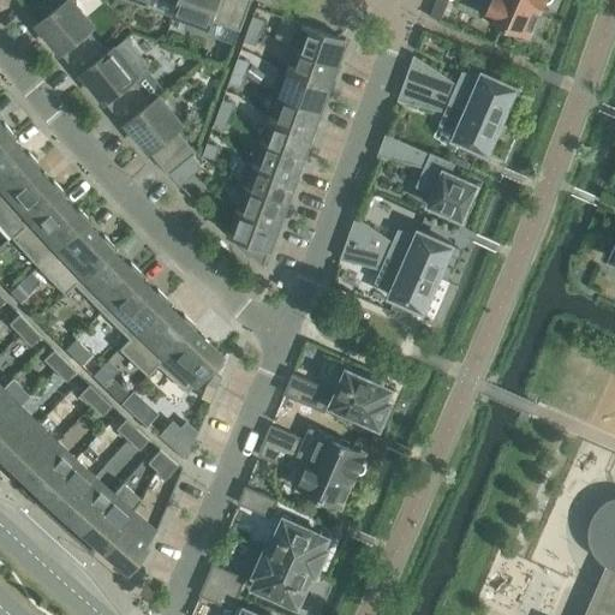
[(79,75),(82,72),(107,53),(88,30),(94,25),(72,0),(65,0),(37,23),(79,75)]
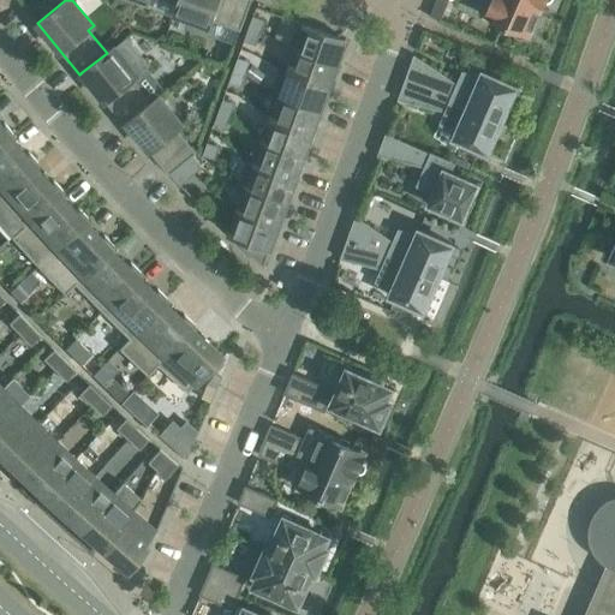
[(240,29),(251,0),(179,0),(178,4),(174,13),(210,25),(213,19),(240,29)]
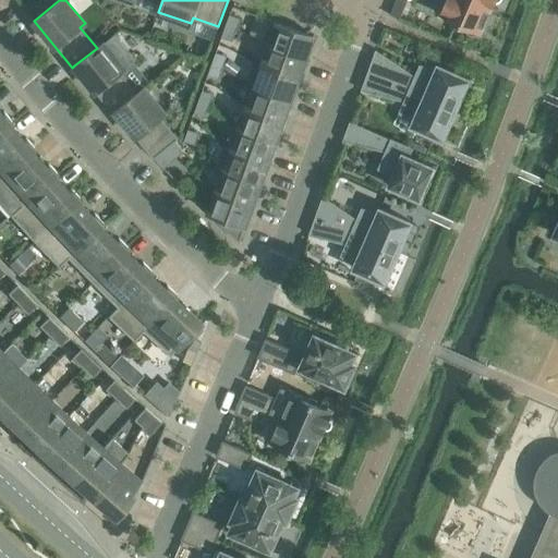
[(402,0),(395,0),(390,13),(400,17),(407,2),(402,0)]
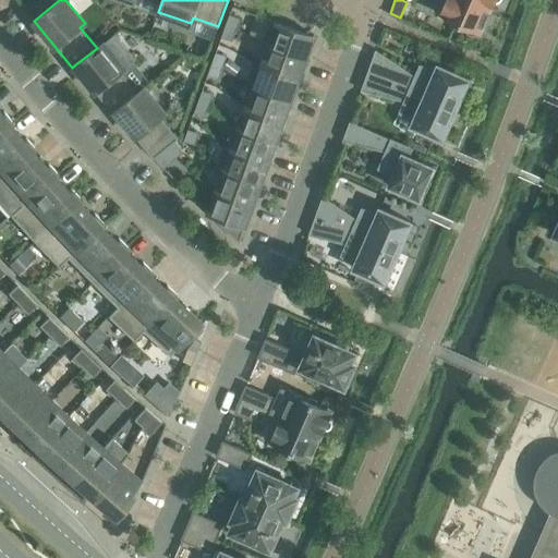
[(435,0),(434,3),(433,7),(435,10),(438,13),(440,14),(466,25),(465,29),(468,33),(471,35),(475,34),(477,31),(480,32),(490,7),(474,0),(435,0)]
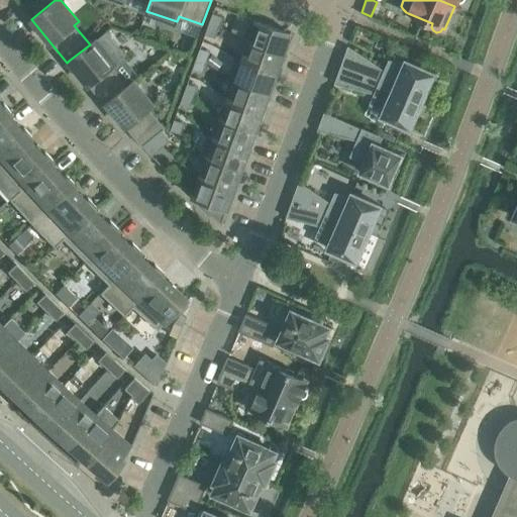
[(223,17),(213,13),(209,24),(219,28),(223,17)]
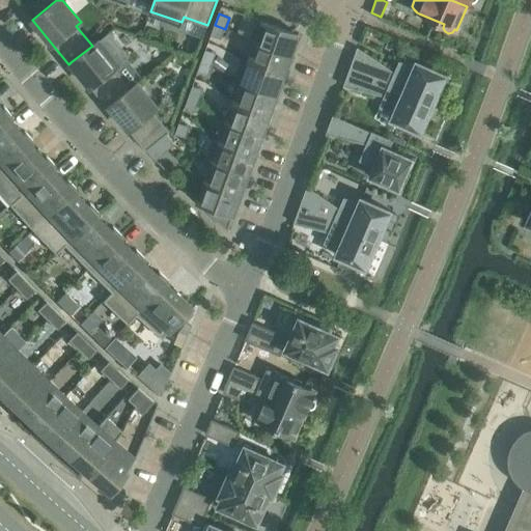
[(299,33),(256,19),(249,39),(256,43),(290,55),(299,33)]
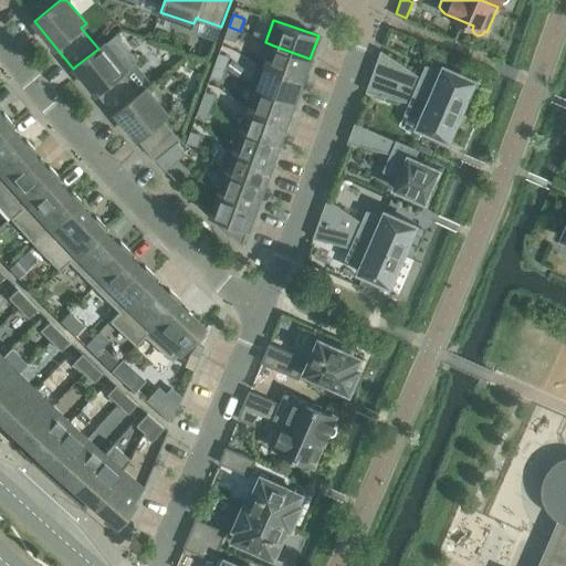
[(224,38),(236,42),(240,31),(229,27),(224,38)]
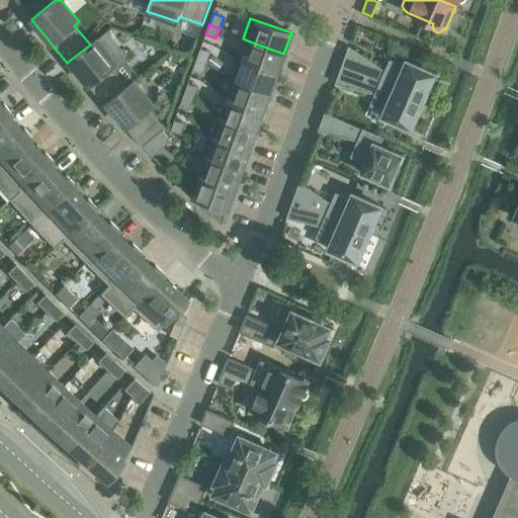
[(104,104),(106,102),(126,86),(111,67),(125,56),(106,32),(97,39),(96,38),(90,45),(69,61),(104,104)]
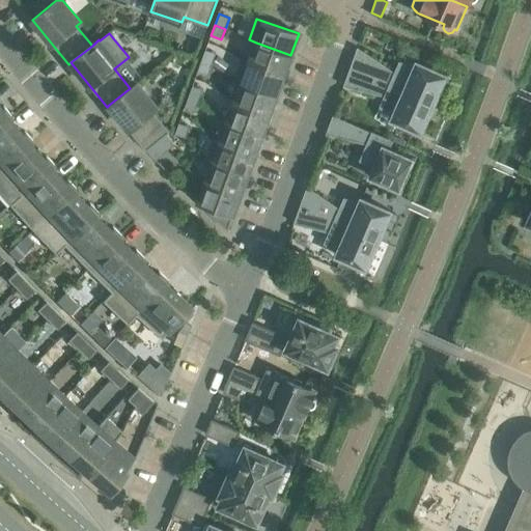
[(290,55),(256,43),(249,62),(283,75),(290,55)]
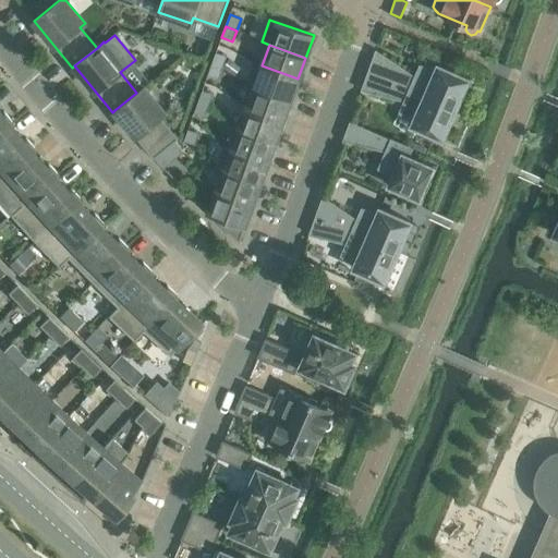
[(468,79),(438,65),(436,70),(421,67),(416,76),(376,50),(368,71),(456,109),(468,79)]
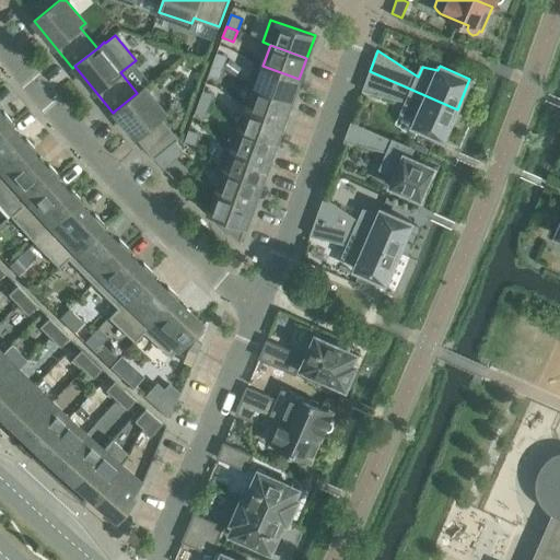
[(228,57),(217,53),(212,63),(224,68),(228,57)]
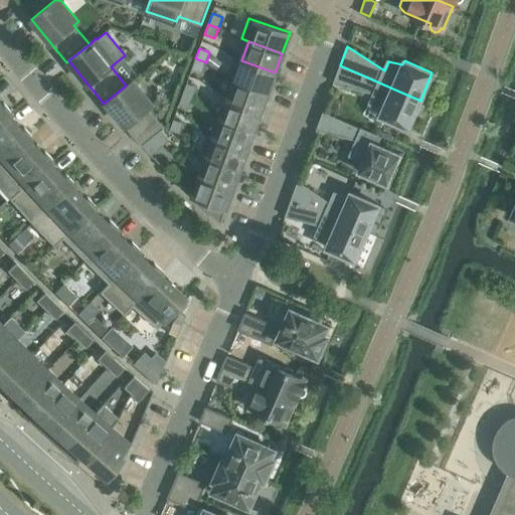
[(192,69),(202,73),(206,62),(195,58),(192,69)]
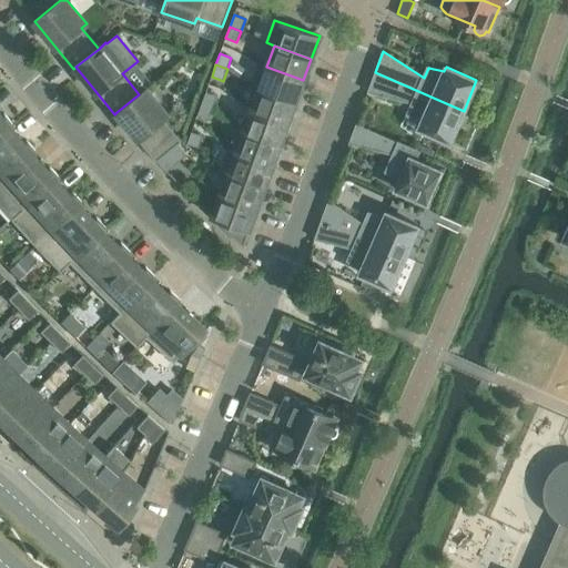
[(259,88),(296,101),(303,80),(266,67),(259,88)]
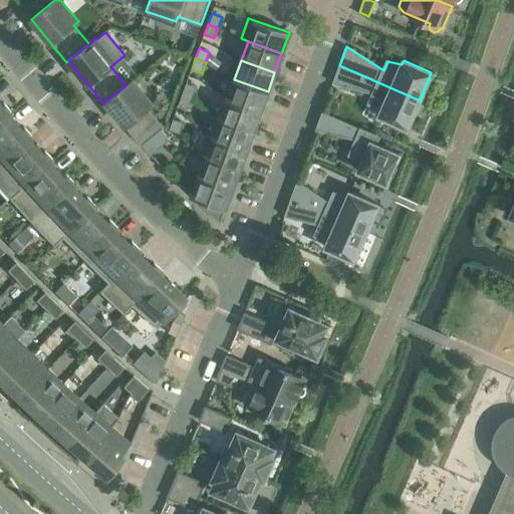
[(379,115),(408,127),(420,100),(339,65),(332,83),(373,93),(369,102),(381,111),(379,115)]
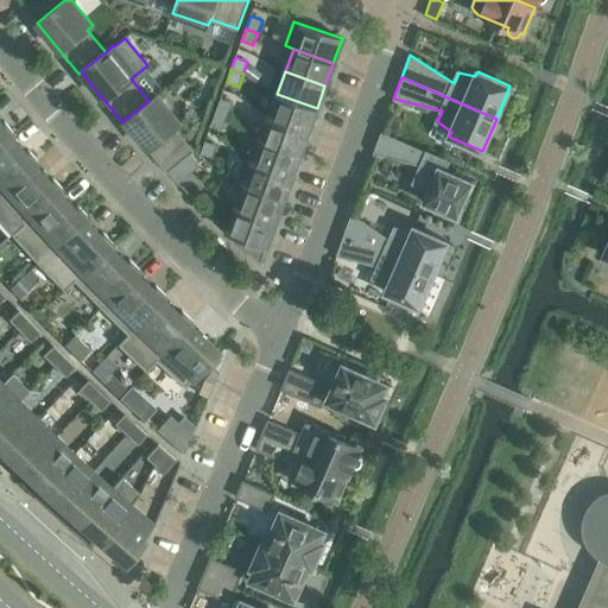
[(168,172),(169,171),(181,162),(191,153),(194,151),(175,127),(181,124),(157,94),(149,101),(125,120),(168,172)]
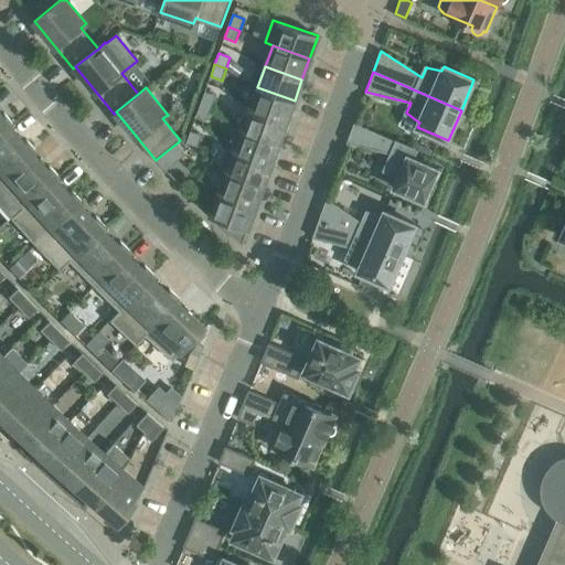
[(295,100),(257,87),(249,108),(287,121),(295,100)]
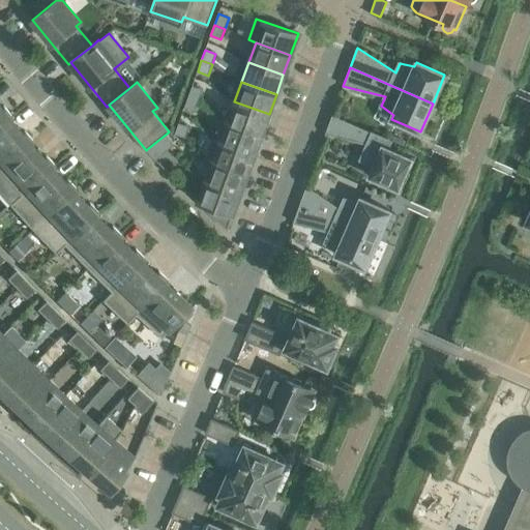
[(203,90),(192,86),(188,96),(199,100),(203,90)]
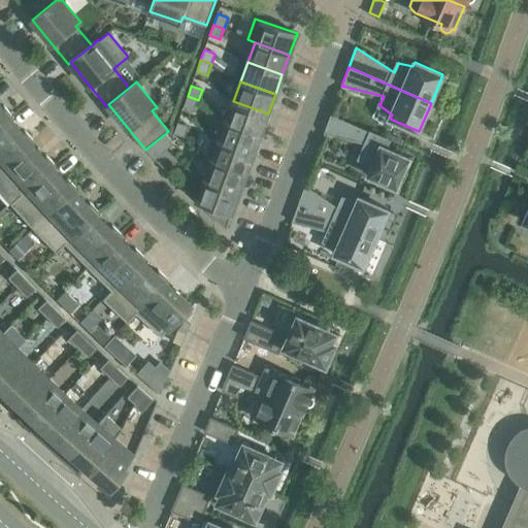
[(184,107),(194,110),(198,100),(188,96),(184,107)]
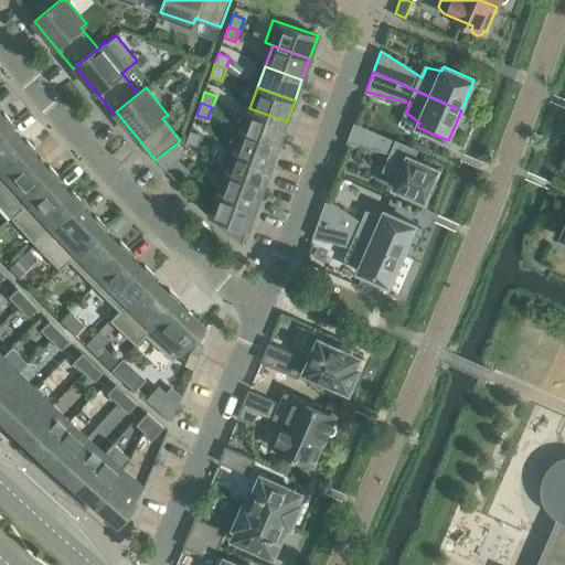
[(242,129),(279,142),(287,121),(249,108),(242,129)]
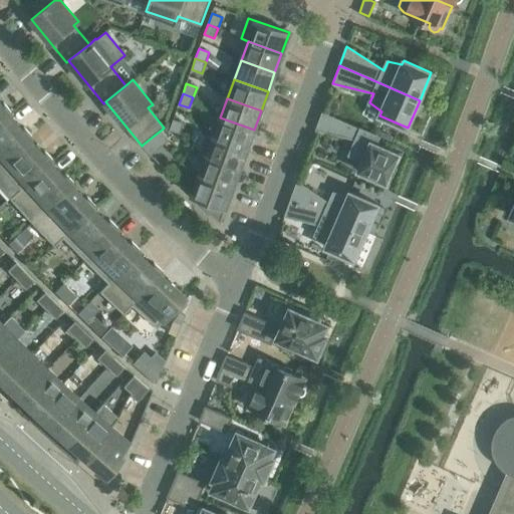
[(0,120),(8,114),(11,111),(3,102),(0,104),(0,120)]
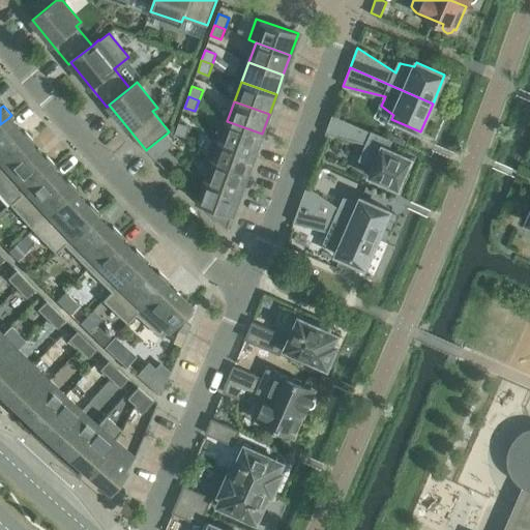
[(399,188),(411,159),(387,149),(390,141),(332,115),(325,135),(367,144),(360,159),(374,168),(371,176),(399,188)]
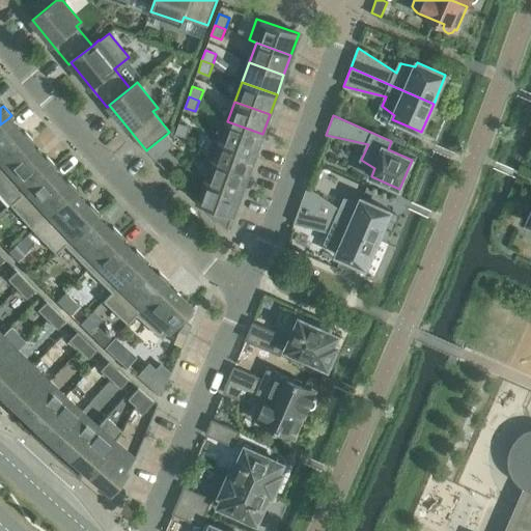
[(0,124),(0,168),(30,143),(33,140),(25,131),(22,133),(8,118),(0,124)]
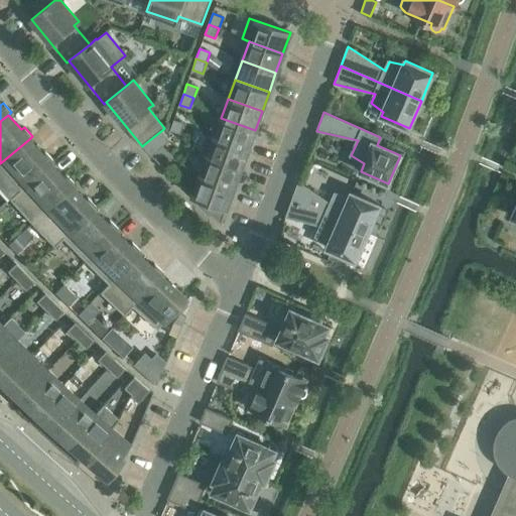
[(255,130),(221,118),(214,138),(248,150),(255,130)]
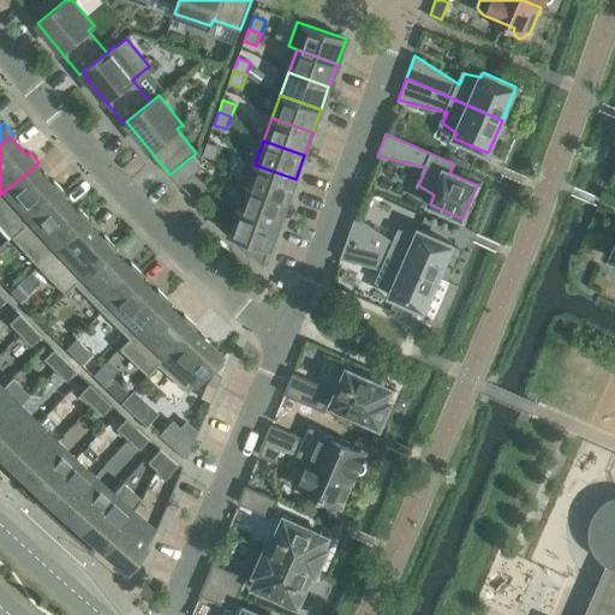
[(215,160),(220,147),(207,143),(203,155),(215,160)]
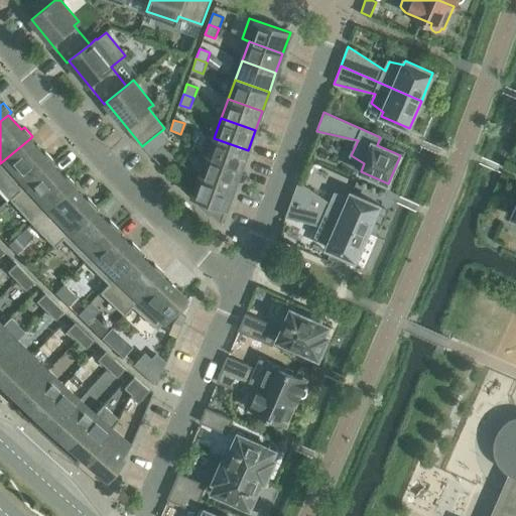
[(170,140),(162,130),(153,137),(161,147),(170,140)]
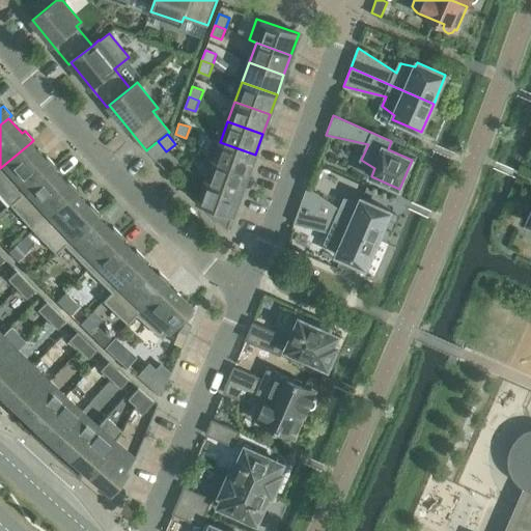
[(205,159),(213,162),(248,174),(255,155),(220,142),(213,139),(205,159)]
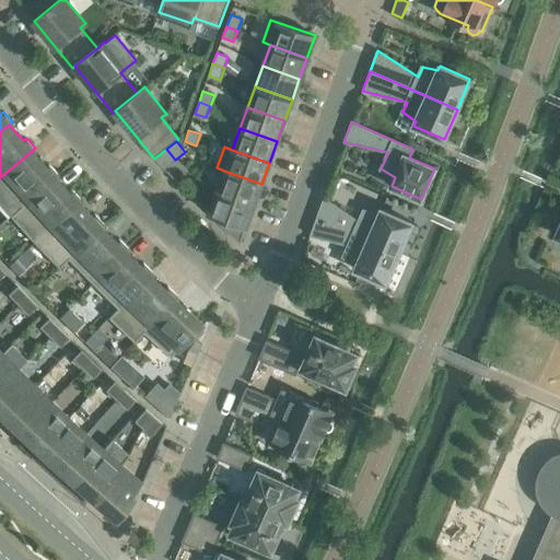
[(155,158),(164,168),(175,160),(166,149),(155,158)]
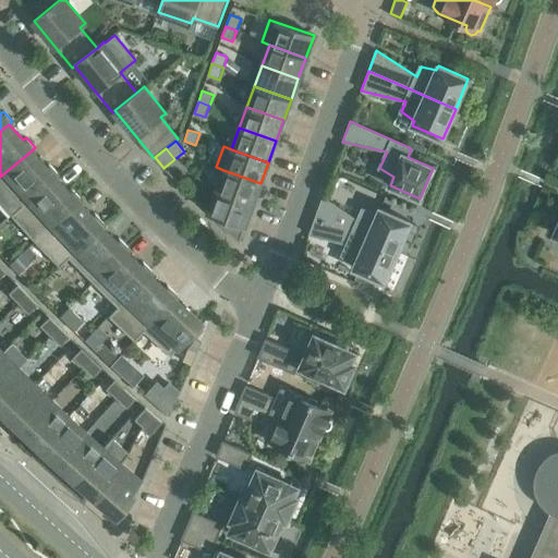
[(0,204),(10,215),(55,176),(58,173),(48,162),(45,166),(32,150),(0,177),(0,204)]
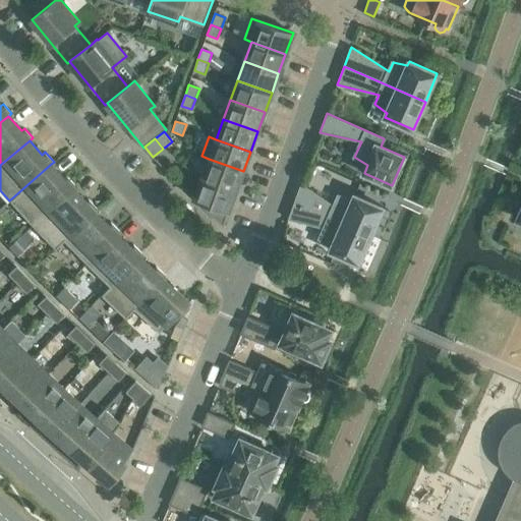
[(243,171),(209,159),(201,178),(236,190),(243,171)]
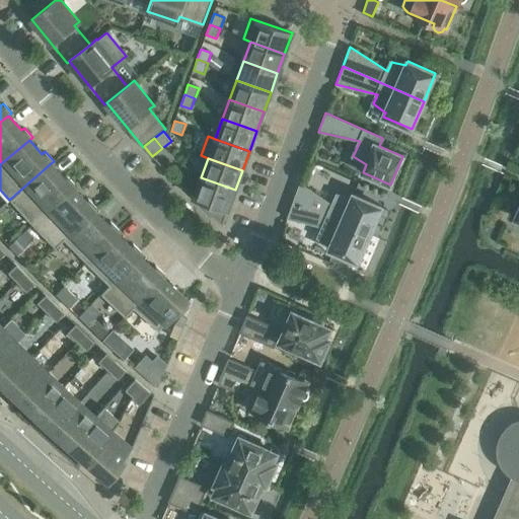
[(75,183),(66,174),(63,177),(51,163),(9,200),(31,224),(72,187),(75,183)]
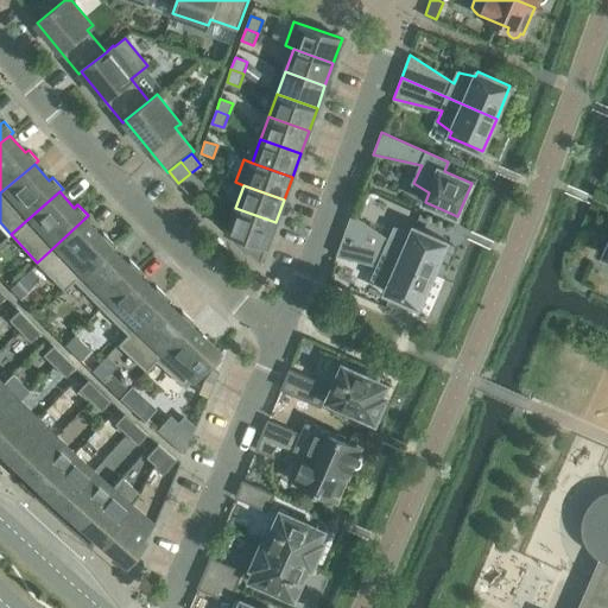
[(227,232),(260,264),(276,222),(235,208),(227,232)]
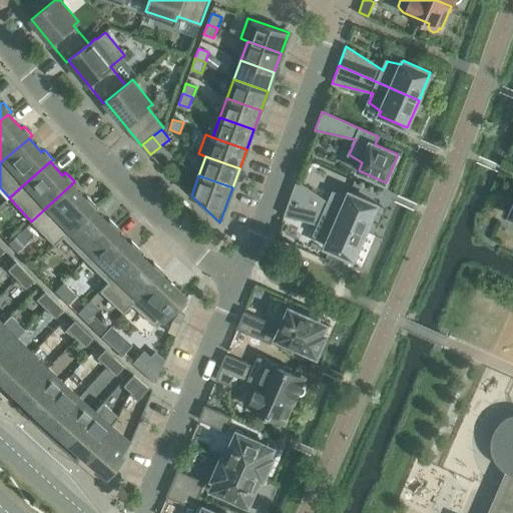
[(377,204),(350,192),(348,195),(334,192),(329,202),(297,180),(290,198),(365,231),(377,204)]
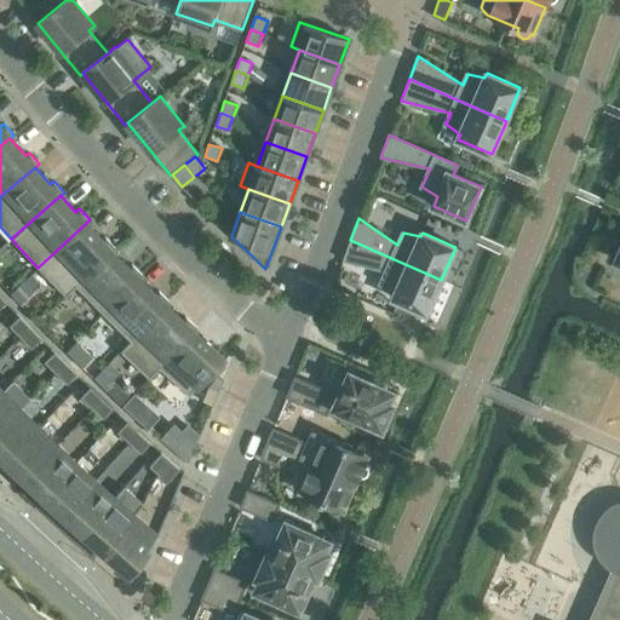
[(75,286),(112,251),(115,247),(104,236),(102,240),(86,223),(38,268),(64,296),(75,286)]
